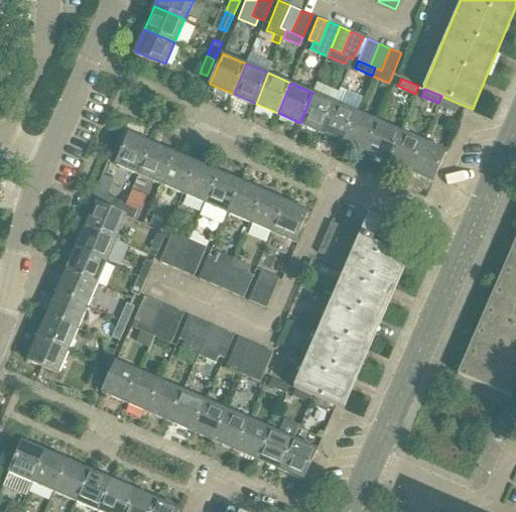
[(344,141),(357,112),(361,102),(347,96),(348,94),(338,90),(334,101),(335,102),(323,132),(344,141)]
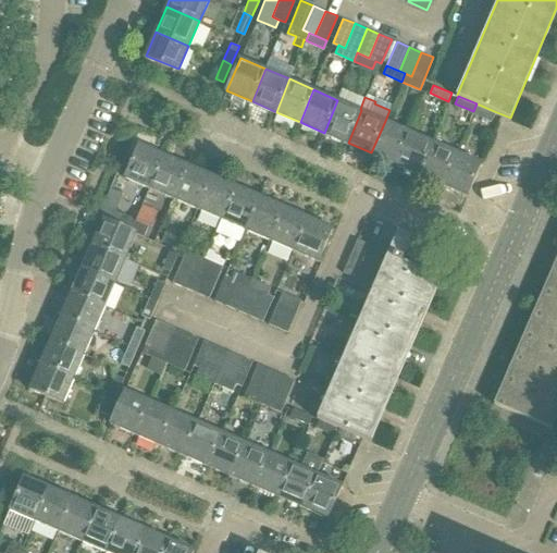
[(360,109),(337,100),(324,133),(348,143),(361,110),(360,109)]
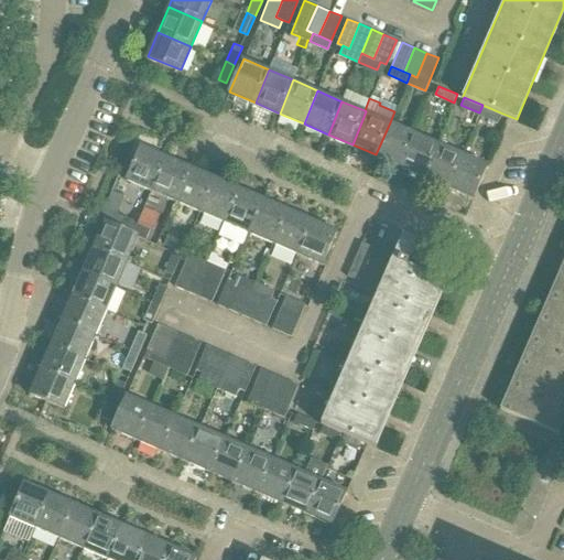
[(497,120),(500,112),(483,105),(479,112),(497,120)]
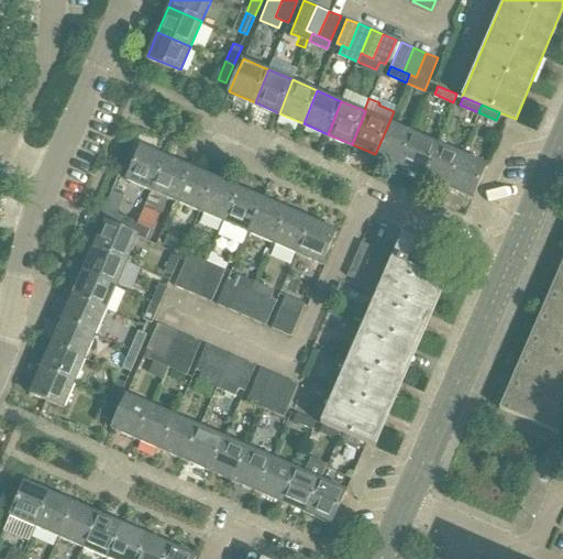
[(399,165),(414,132),(389,122),(375,154),(399,165)]
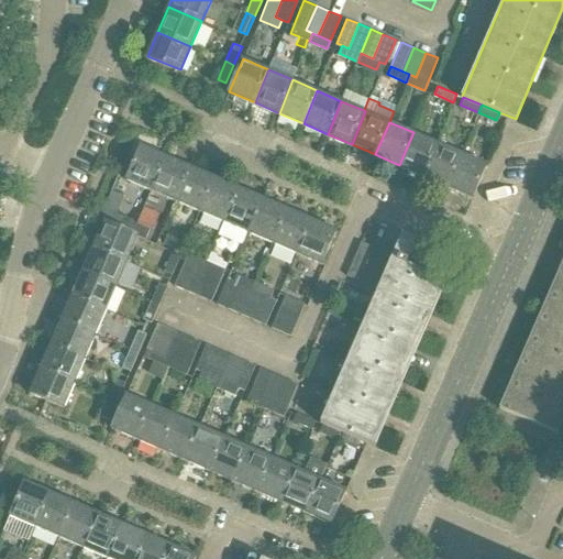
[(422,175),(437,143),(414,132),(399,165),(422,175)]
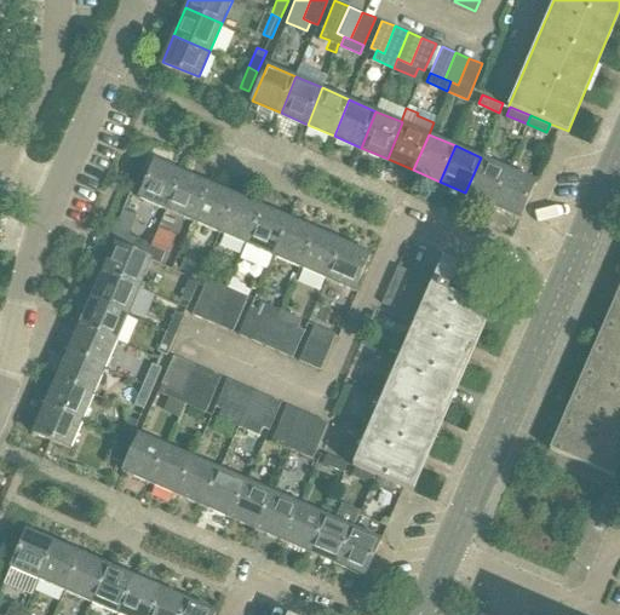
[(492,205),(507,168),(481,157),(465,193),(492,205)]
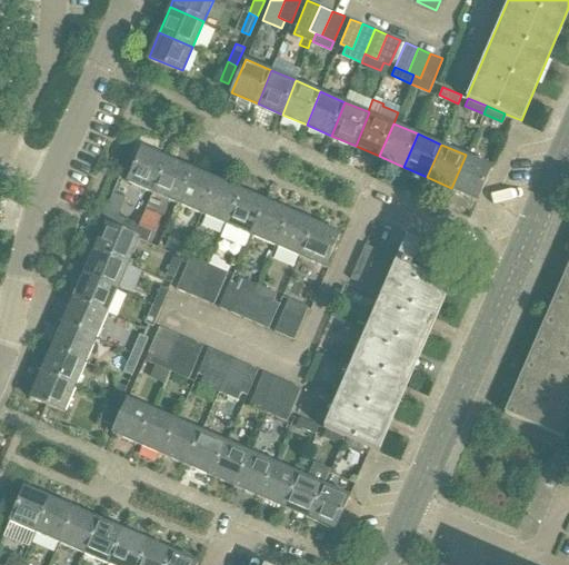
[(142,146),(128,179),(153,190),(168,157),(142,146)]
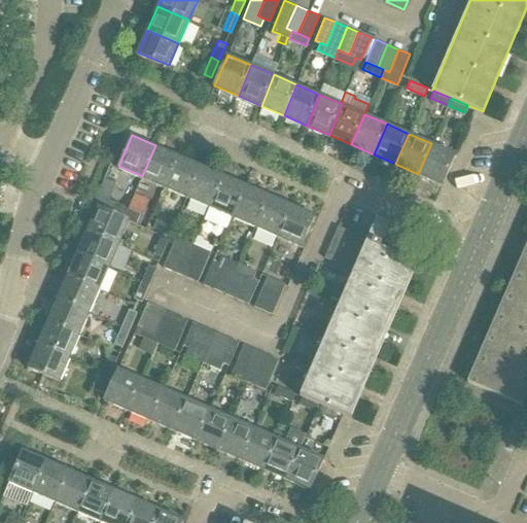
[(431,143),(418,174),(442,184),(455,153),(431,143)]
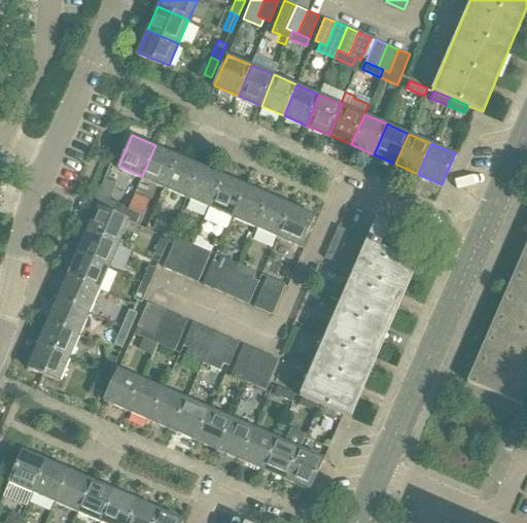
[(155,145),(142,176),(164,185),(178,154),(155,145)]
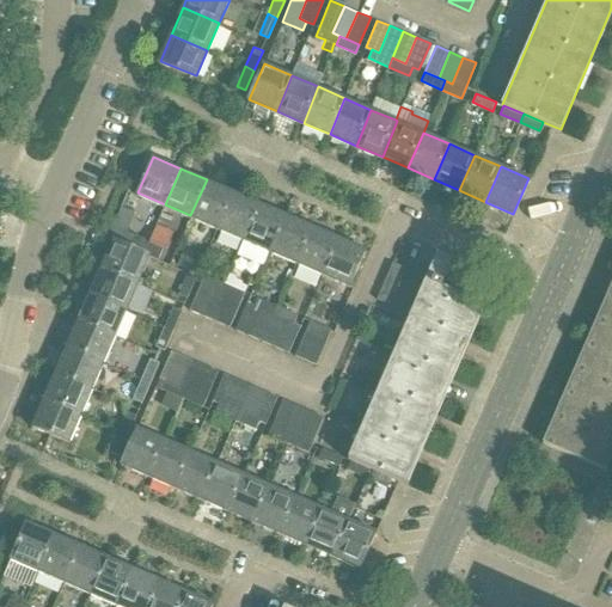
[(207,179),(190,215),(216,227),(232,190),(207,179)]
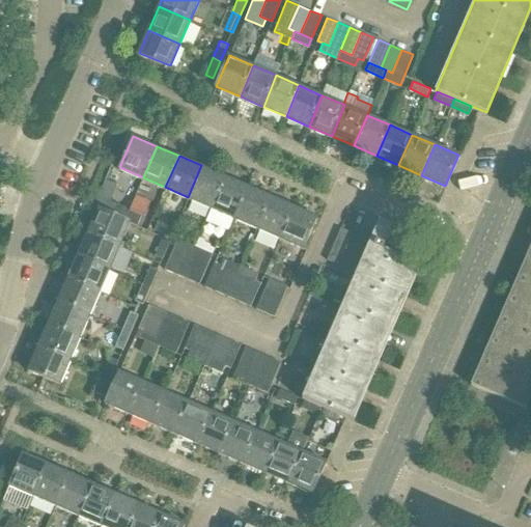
[(201,165),(188,197),(211,206),(224,175),(201,165)]
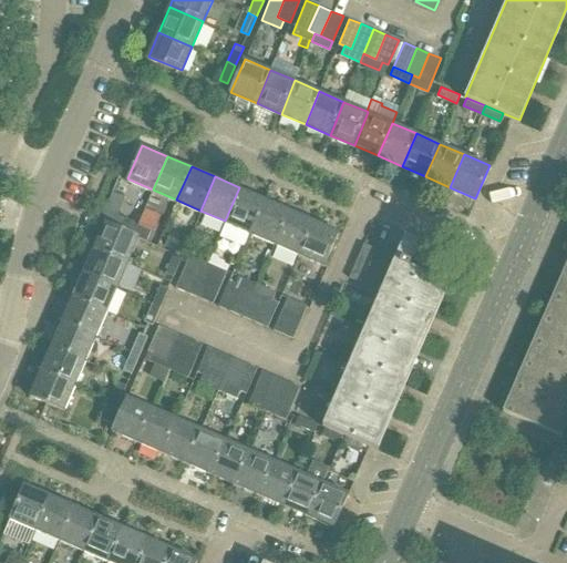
[(239,187),(225,221),(248,232),(264,197),(239,187)]
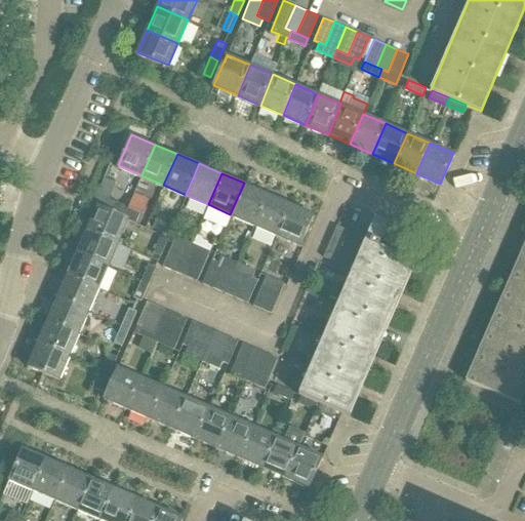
[(104,176),(92,202),(97,204),(112,210),(117,200),(107,196),(114,181),(104,176)]
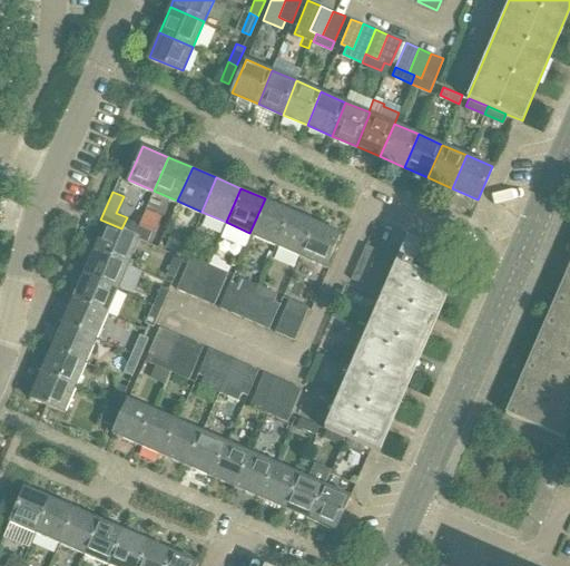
[(265,198),(249,233),(274,243),(290,210),(265,198)]
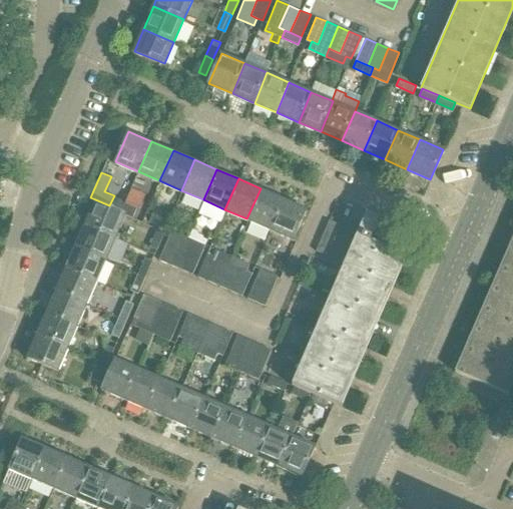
[(132,215),(136,205),(139,206),(146,192),(131,186),(125,200),(121,210),(132,215)]
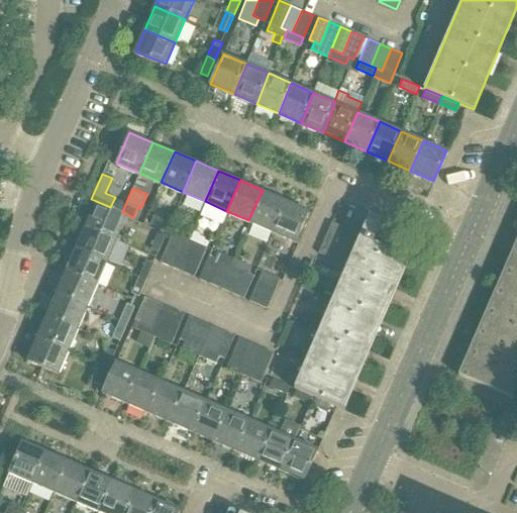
[(263,190),(248,220),(271,230),(284,200),(263,190)]
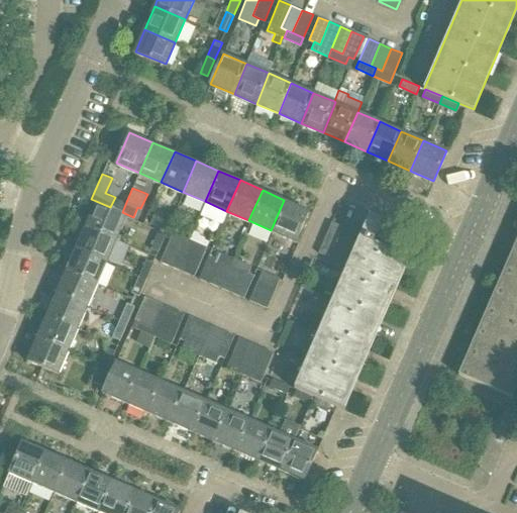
[(126,202),(115,197),(110,207),(122,212),(126,202)]
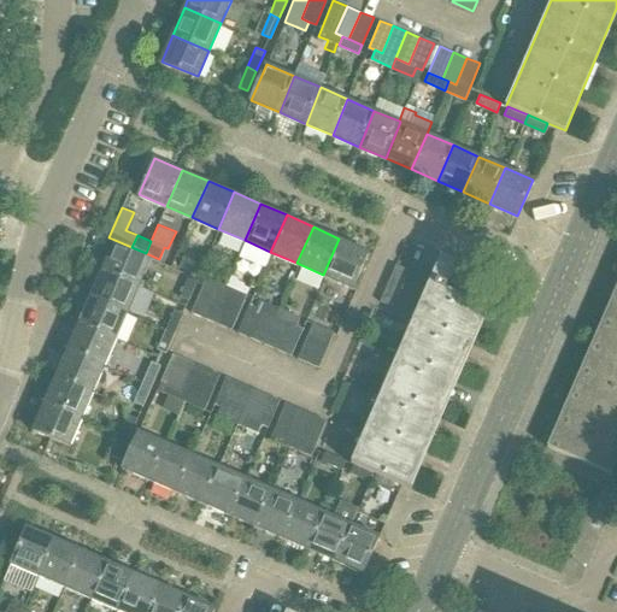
[(351,287),(368,251),(339,239),(323,275),(351,287)]
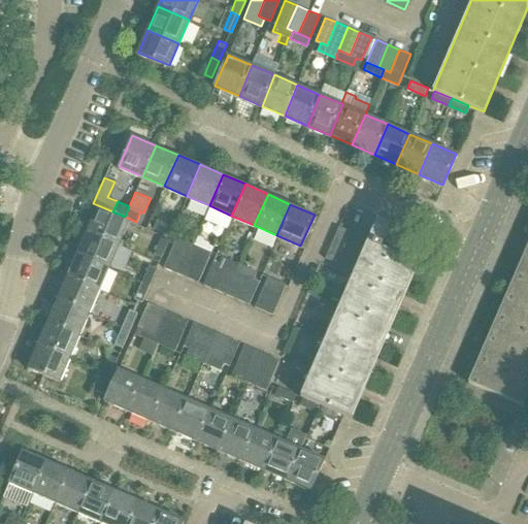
[(112,211),(98,205),(88,230),(120,243),(129,220),(135,223),(136,222),(125,217),(112,211)]
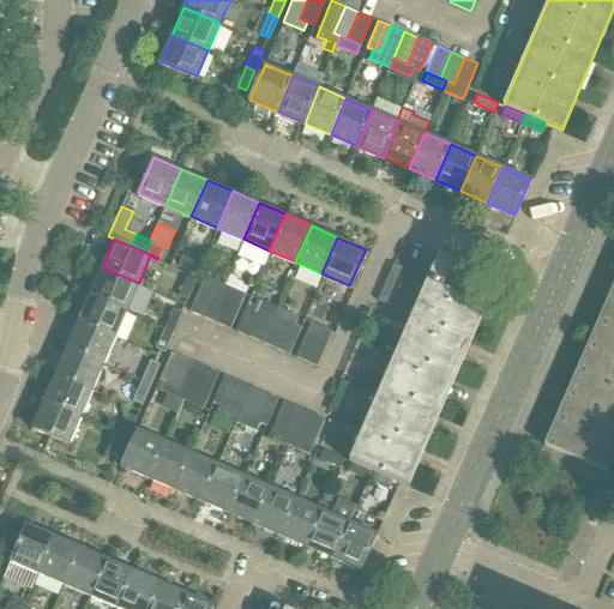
[(178,264),(199,272),(204,263),(182,253),(178,264)]
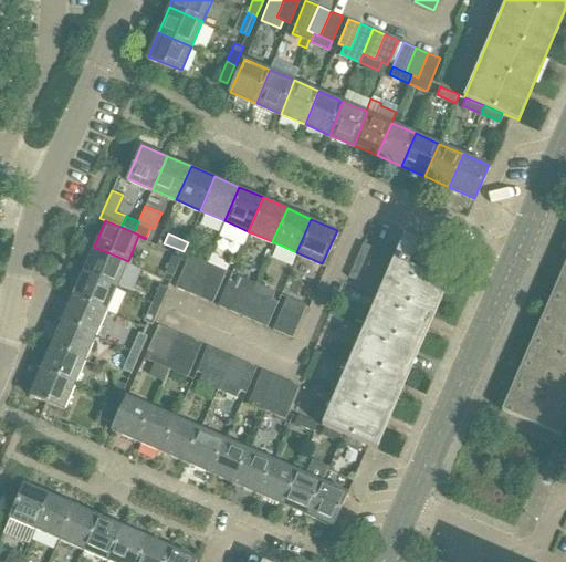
[(342,434),(360,441),(377,448),(449,281),(408,263),(418,240),(405,235),(322,425),(324,425),(342,434)]
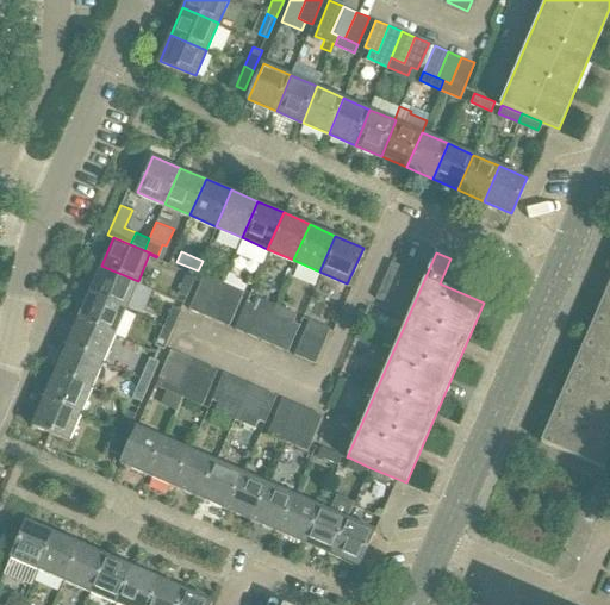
[(391,259),(375,295),(386,300),(402,263),(391,259)]
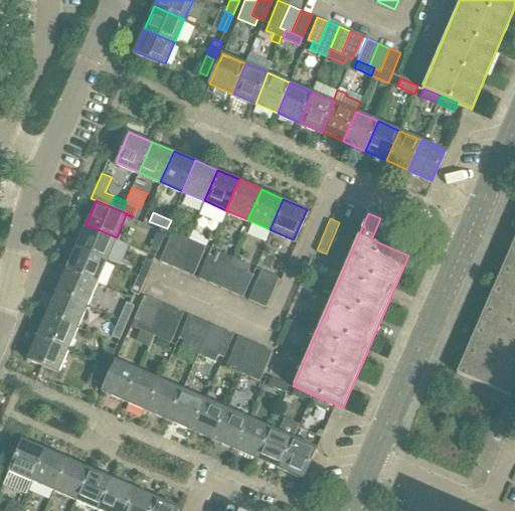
[(117,237),(86,224),(75,245),(107,260),(117,237)]
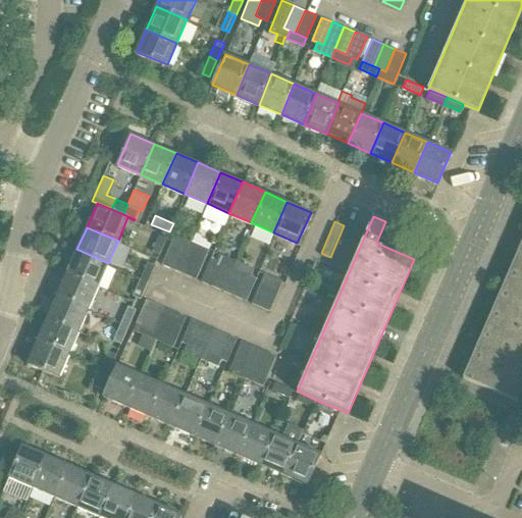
[(166,235),(159,230),(152,248),(159,252),(166,235)]
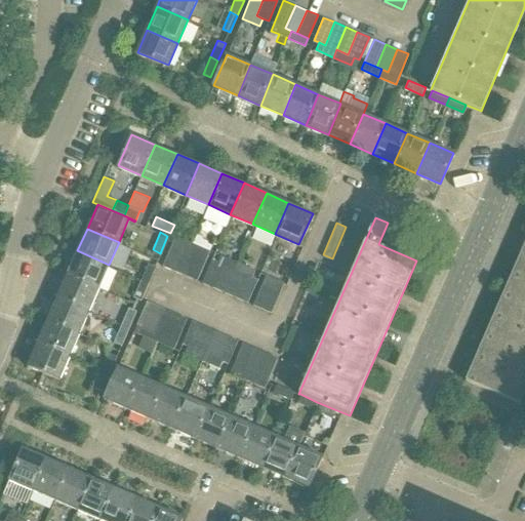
[(192,241),(174,234),(171,241),(184,246),(189,248),(192,241)]
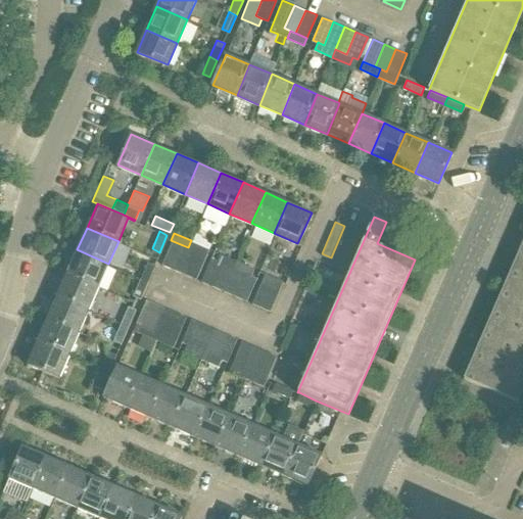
[(522,238),(464,376),(513,397),(522,374),(522,238)]
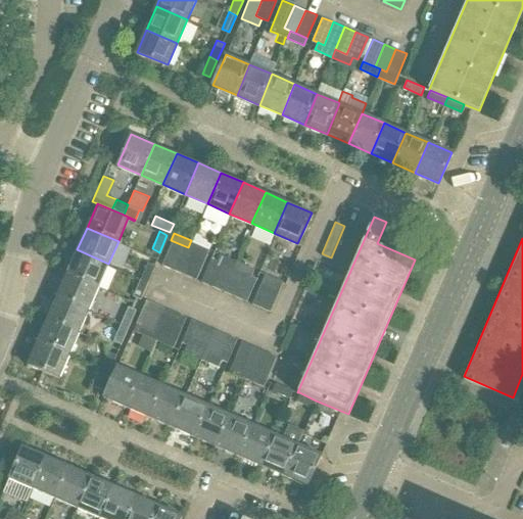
[(171,240),(161,263),(173,268),(183,245),(171,240)]
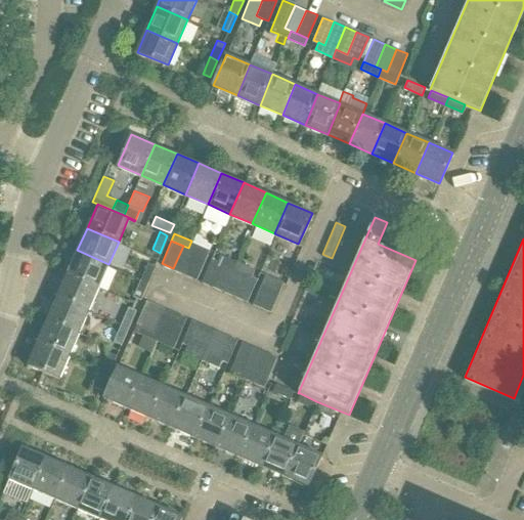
[(206,255),(209,248),(191,241),(188,248),(193,251),(206,255)]
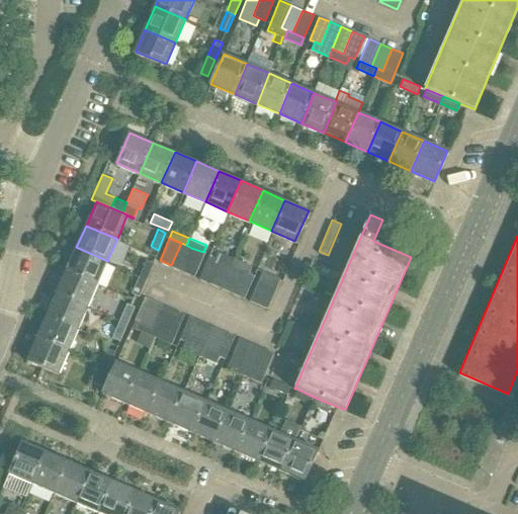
[(186,245),(181,243),(171,265),(182,270),(191,248),(186,245)]
